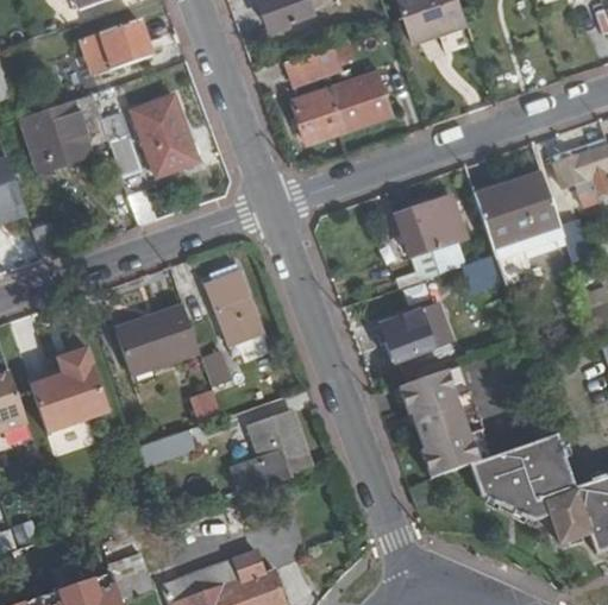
[(258,0),(269,26),(312,11),(308,0),(258,0)]
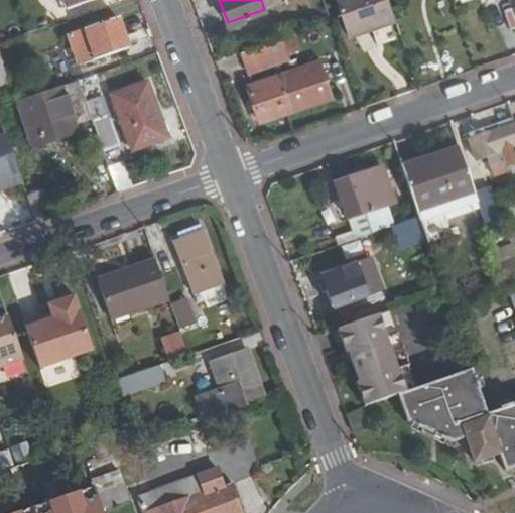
[(378,28),(396,22),(388,0),(335,0),(347,33),(376,24),(378,28)]
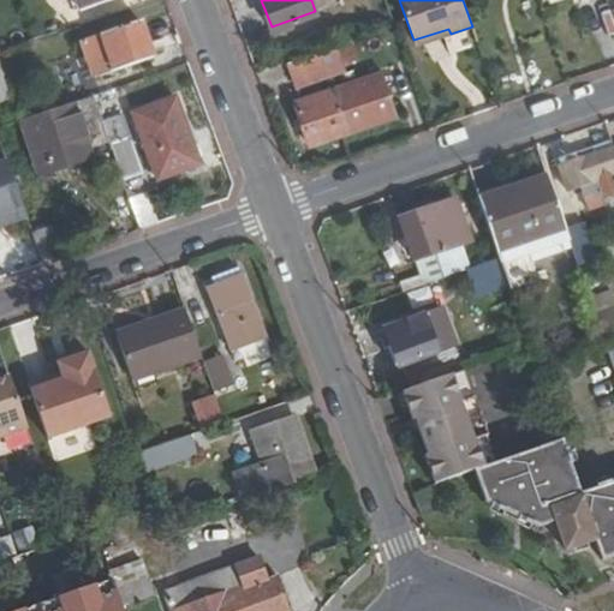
[(151,55),(138,19),(82,39),(94,76),(151,55)]
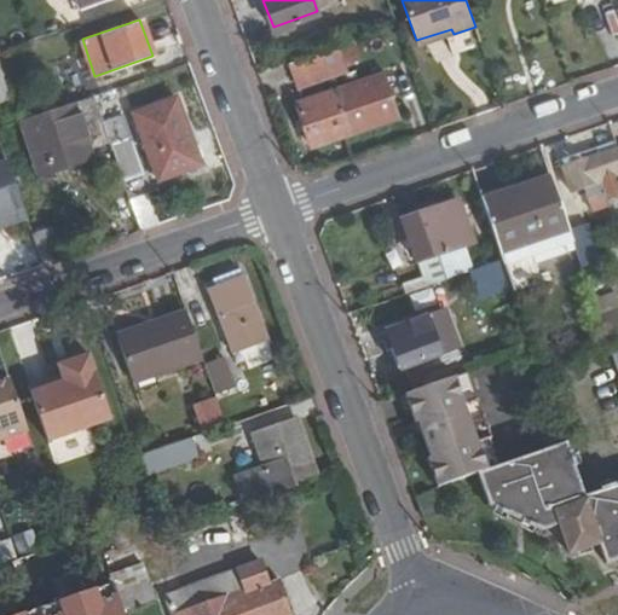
[(419,46),(454,34),(451,29),(416,40),(419,46)]
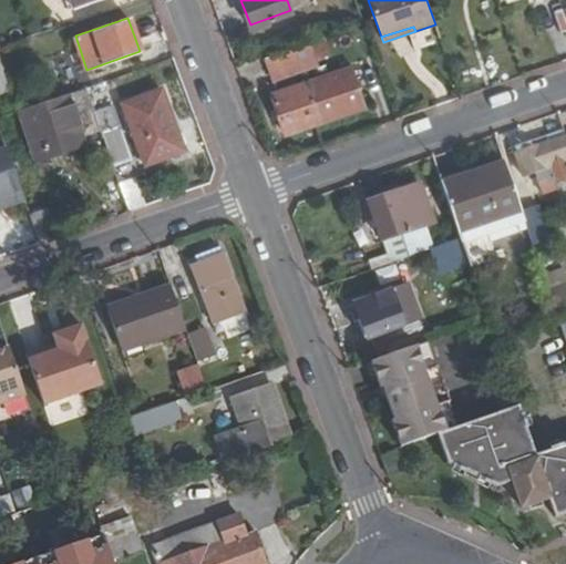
[(315,63),(307,40),(264,54),(271,78),(315,63)]
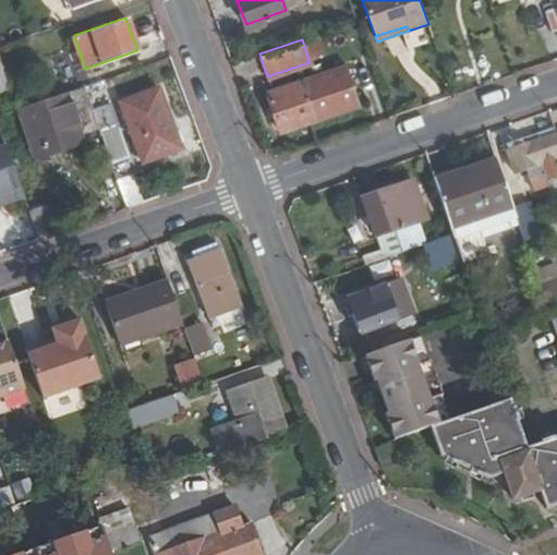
[(3,45),(0,46),(0,69),(10,65),(3,45)]
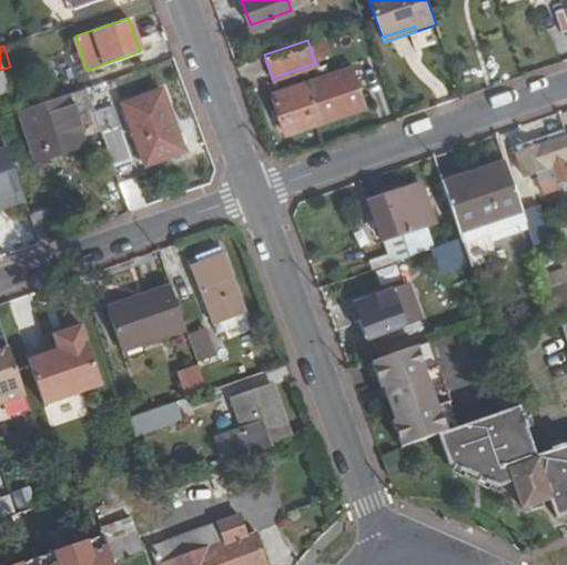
[(286,129),(364,101),(351,61),(272,90),(286,129)]
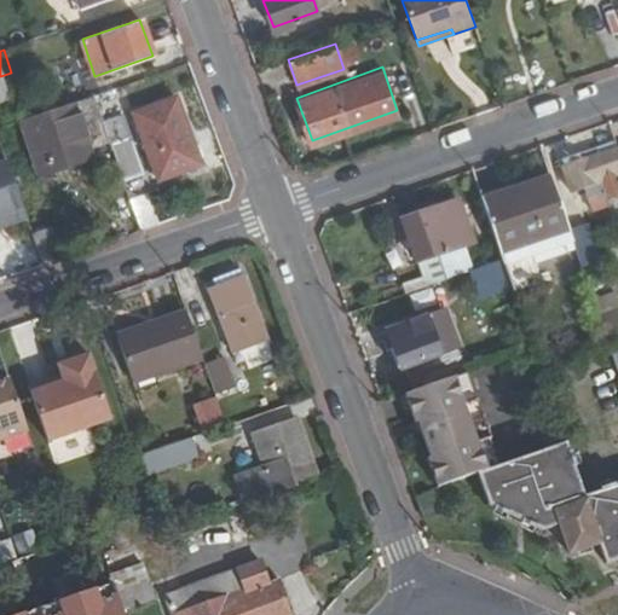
[(0,79),(0,128),(16,123),(0,79)]
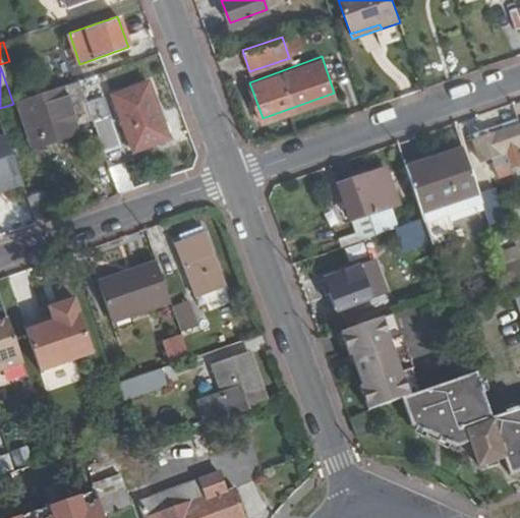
[(78,80),(20,102),(35,140),(93,120),(85,101),(78,80)]
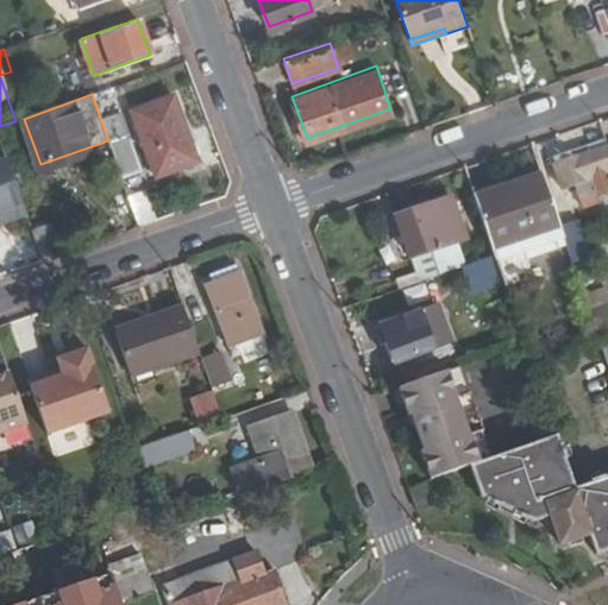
[(131,111),(155,178),(196,163),(170,95),(131,111)]
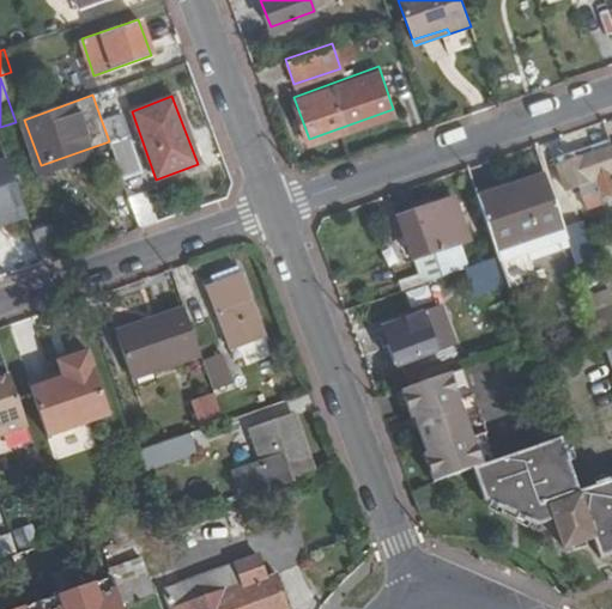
[(109,141),(122,182),(143,175),(121,113),(101,119),(109,141)]
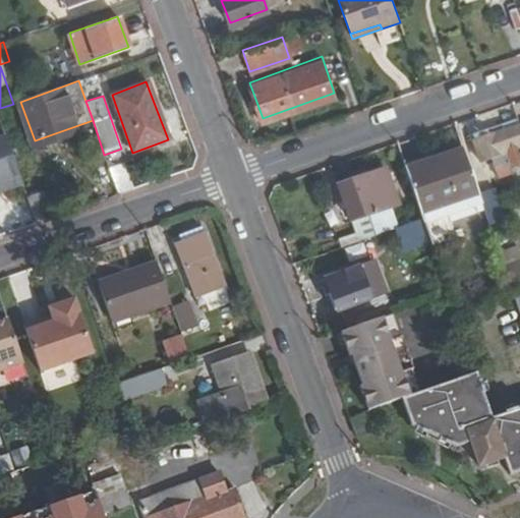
[(519,121),(474,137),(481,157),(494,153),(499,166),(519,158),(519,121)]
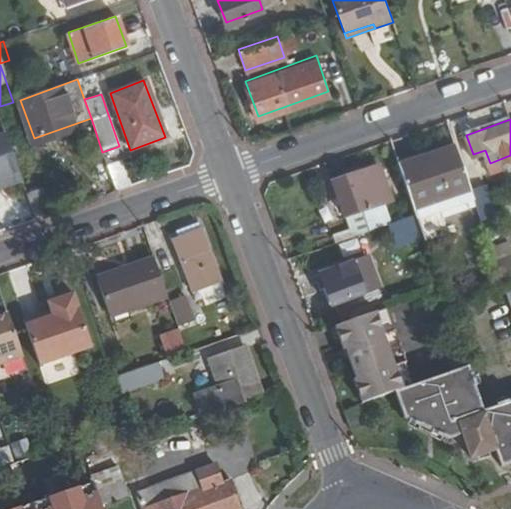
[(0,180),(19,173),(5,133),(0,134),(0,180)]
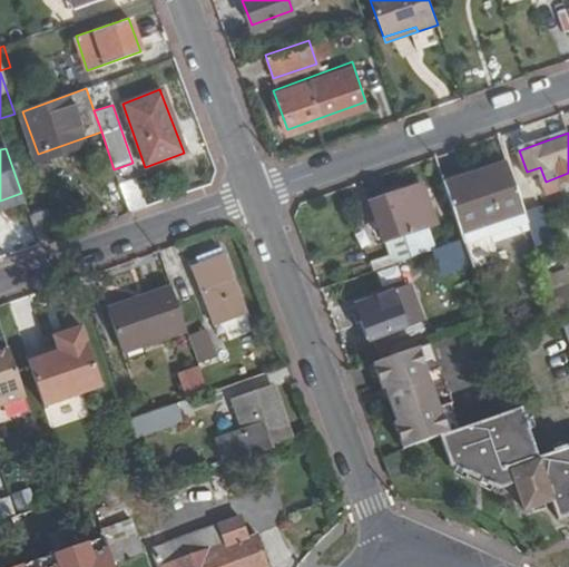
[(443,181),(461,230),(525,208),(507,159),(443,181)]
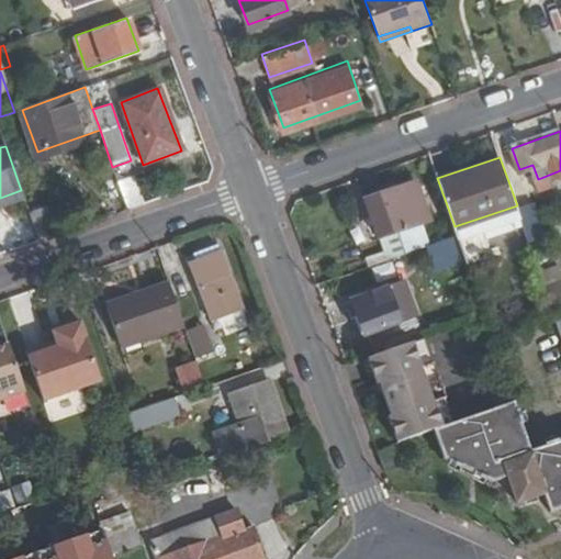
[(389,256),(429,243),(422,220),(432,216),(418,181),(366,199),(378,233),(380,232),(389,256)]
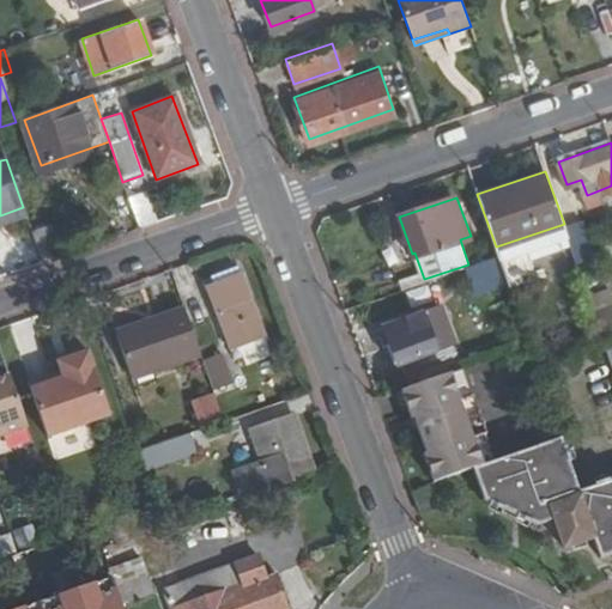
[(23,207),(0,215),(0,227),(28,219),(23,207)]
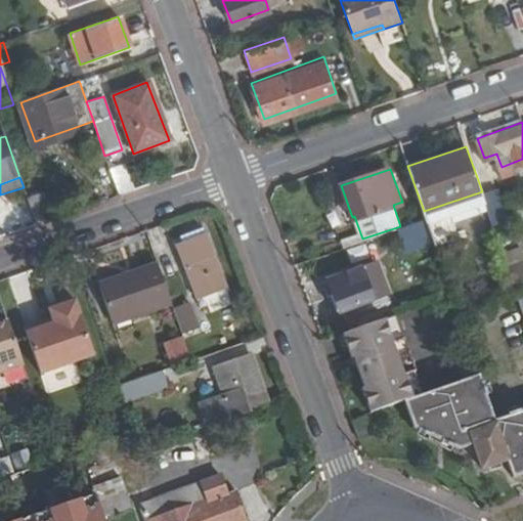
[(482,191),(486,203),(493,223),(509,218),(497,186),(482,191)]
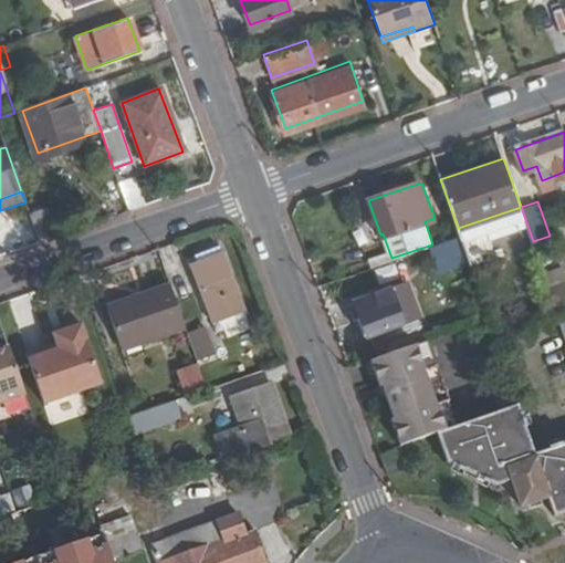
[(29,212),(39,242),(56,237),(46,206),(29,212)]
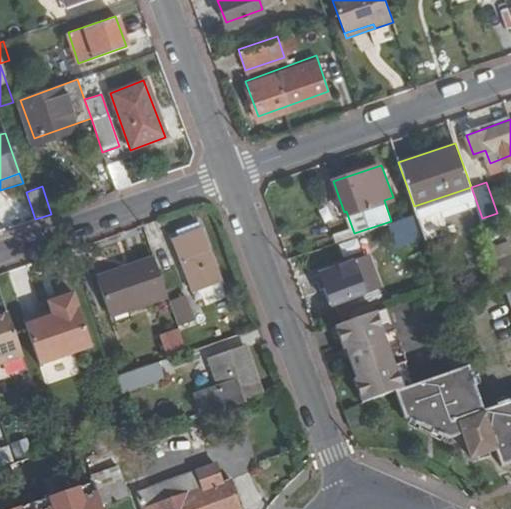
[(416,213),(417,217),(475,198),(471,187),(414,206),(416,213)]
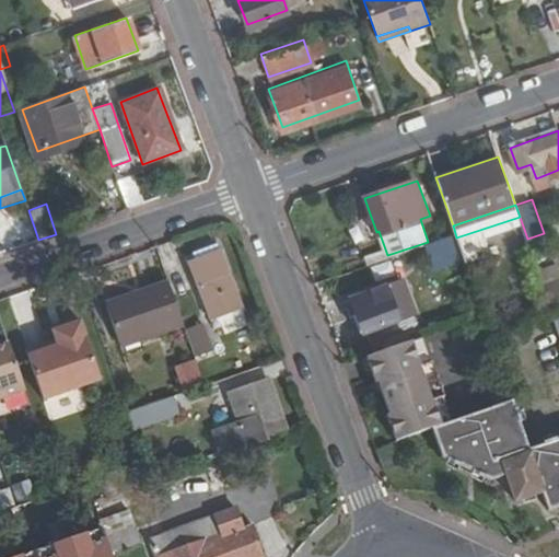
[(440,246),(457,241),(456,238),(455,233),(438,239),(440,246)]
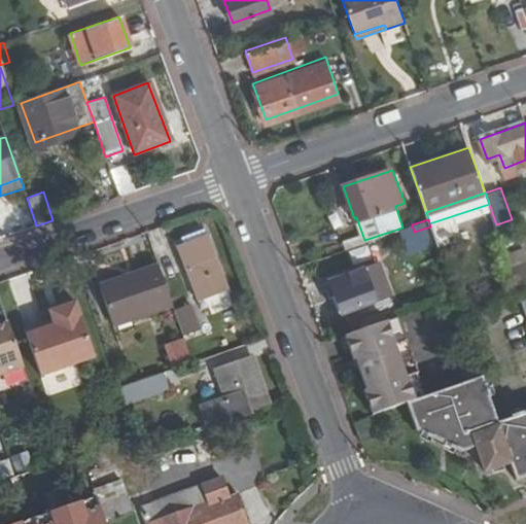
[(182,248),(207,239),(204,232),(180,240),(182,248)]
